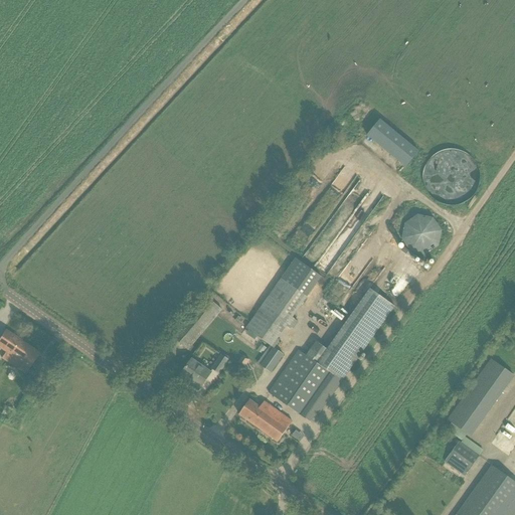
[(473,187),(480,185),(477,165),(471,166),(469,154),(460,155),(460,158),(449,160),(451,169),(444,170),(447,191),(451,190),(452,196),(474,193),(473,187)]
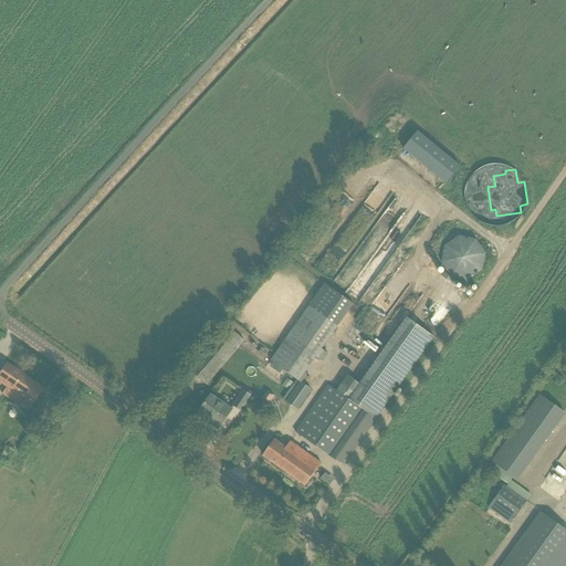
[(441,263),(450,278),(468,281),(482,271),(485,254),(475,240),(459,236),(444,245),(441,263)]
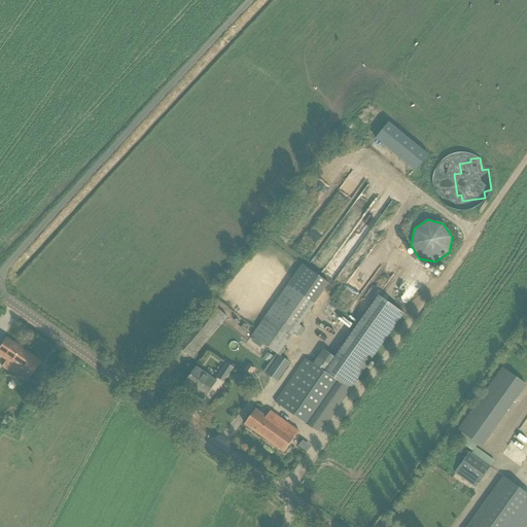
[(278,355),(314,305),(328,283),(303,265),(252,337),(276,353),(278,355)]
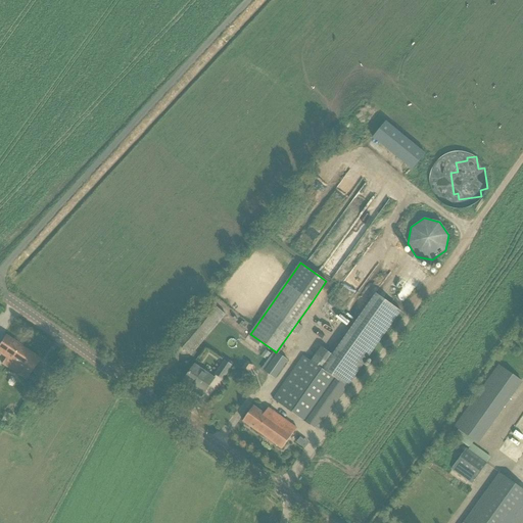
[(273,399),(316,430),(317,430),(401,312),(382,298),(339,360),(321,347),(311,362),(303,357),(273,399)]
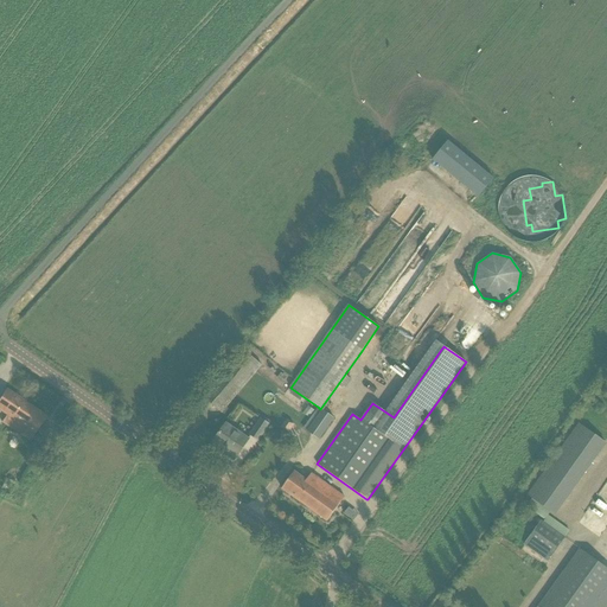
[(204,398),(222,414),(230,404),(262,365),(254,358),(244,351),(204,398)]
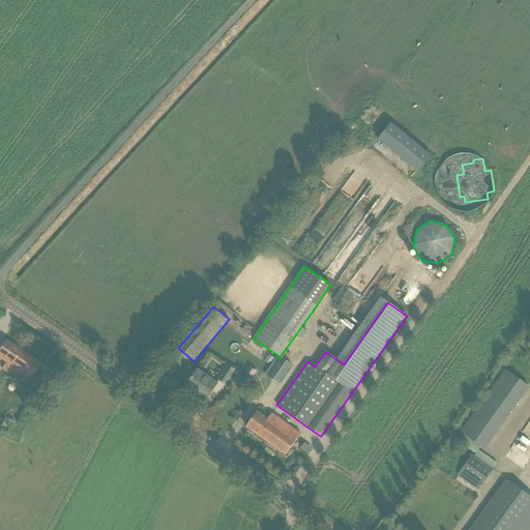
[(0,369),(26,385),(40,364),(5,341),(0,347),(0,358),(4,362),(0,369)]
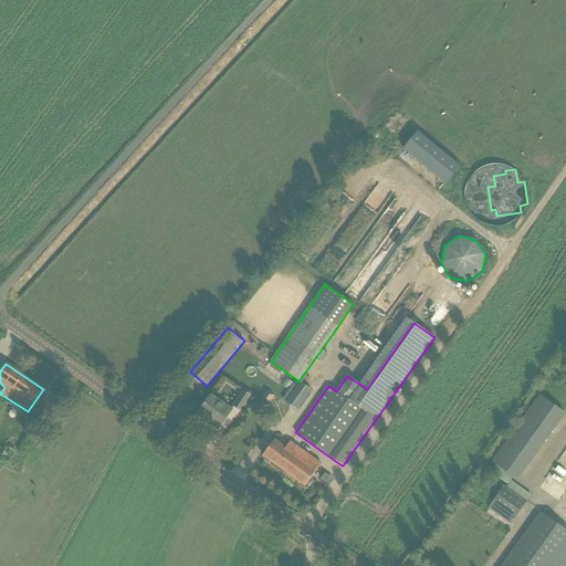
[(299,381),(296,379),(282,399),(297,410),(311,390),(299,381)]
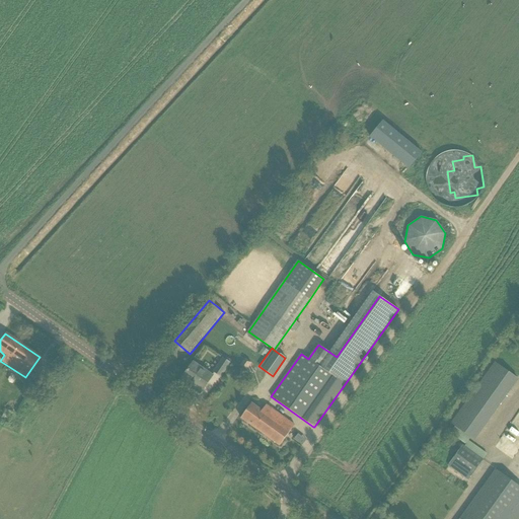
[(215,372),(221,377),(230,363),(224,359),(215,372)]
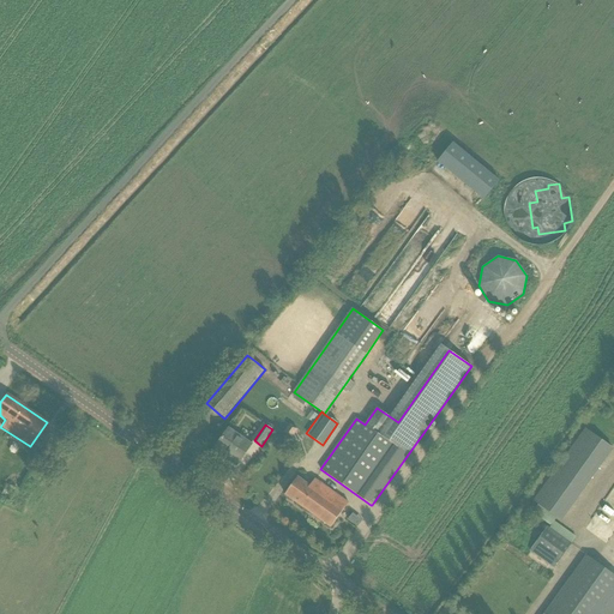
[(292,425),(286,433),(292,438),(298,429),(292,425)]
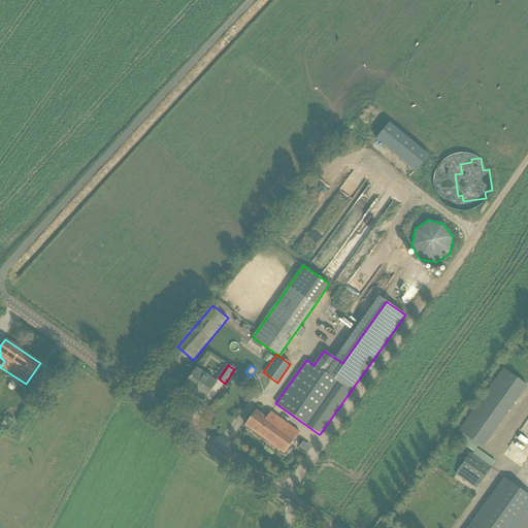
[(460,433),(482,449),(527,384),(505,368),(460,433)]
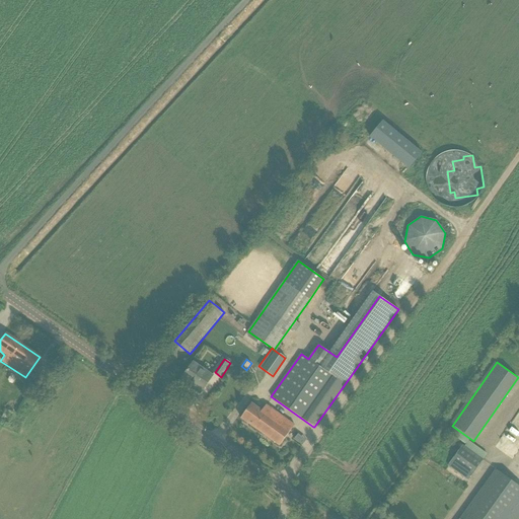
[(195,383),(194,385),(202,391),(213,376),(194,363),(184,376),(195,383)]
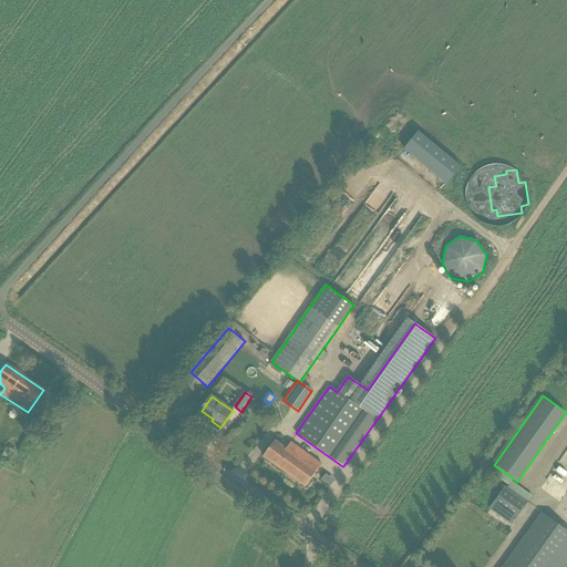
[(291,442),(287,449),(275,441),(264,456),(306,487),(322,464),(291,442)]
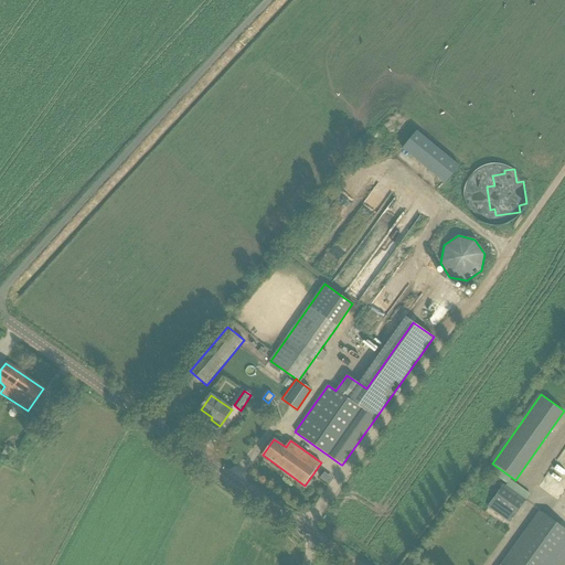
[(490,503),(512,519),(525,501),(503,484),(490,503)]
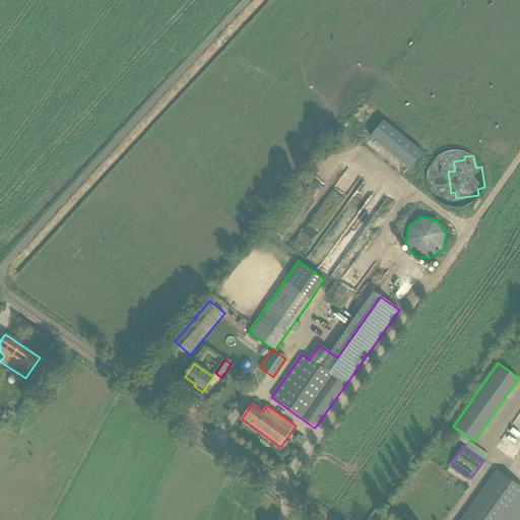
[(519,519),(519,488),(496,470),(460,519),(519,519)]
